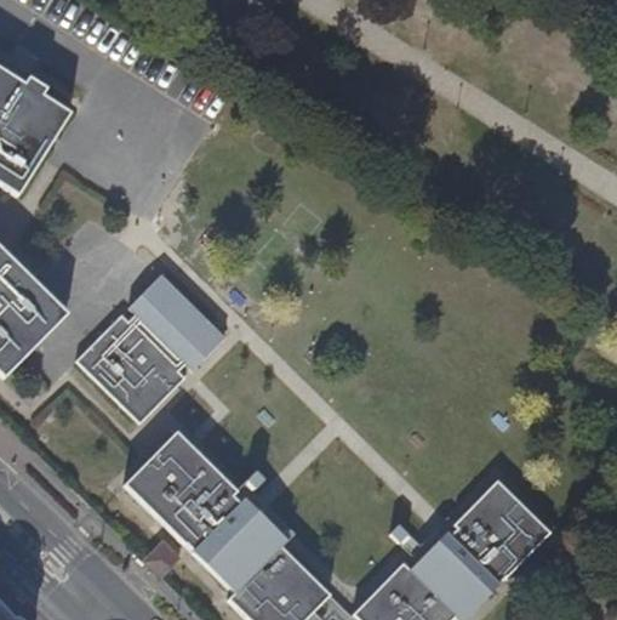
[(10,78),(0,72),(0,87),(9,94),(16,81),(10,78)]
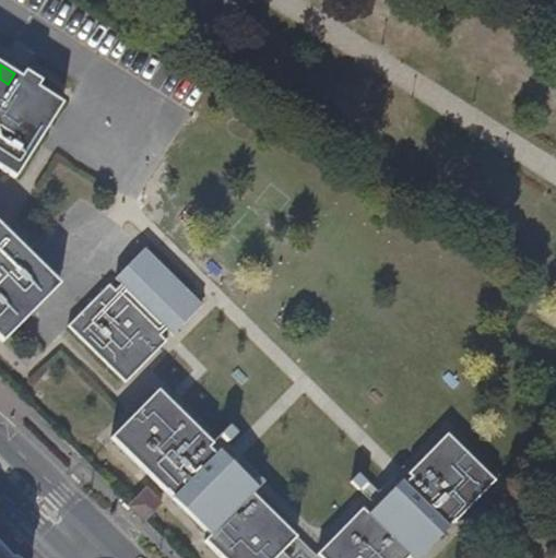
[(0,334),(6,340),(23,321),(61,280),(10,233),(0,223),(0,167),(11,174),(56,97),(31,83),(34,76),(18,67),(14,73),(8,84),(0,79),(0,334)]
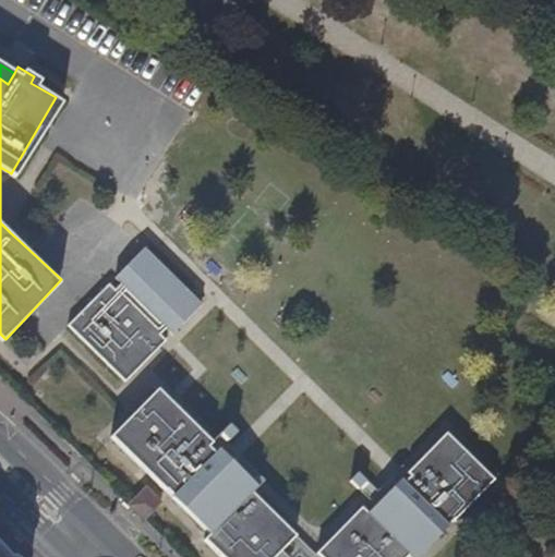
[(189,288),(143,245),(116,275),(122,281),(116,288),(109,282),(69,325),(128,379),(167,337),(160,331),(167,325),(173,330),(202,301),(189,288)]
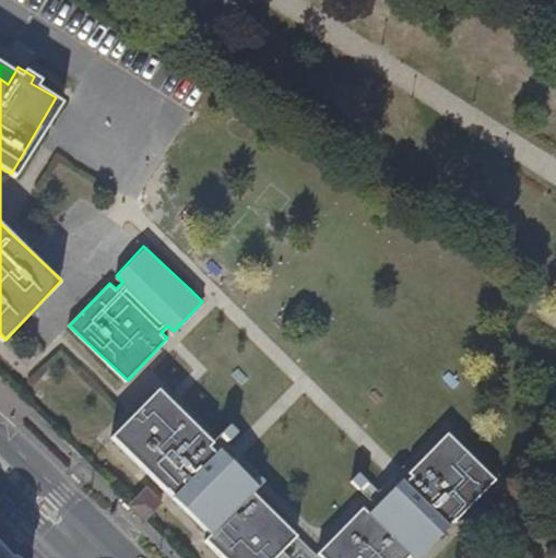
[(215,440),(160,387),(113,435),(212,532),(206,537),(226,557),(274,557),(298,534),(255,490),(260,485),(221,447),(217,450),(211,444),(215,440)]
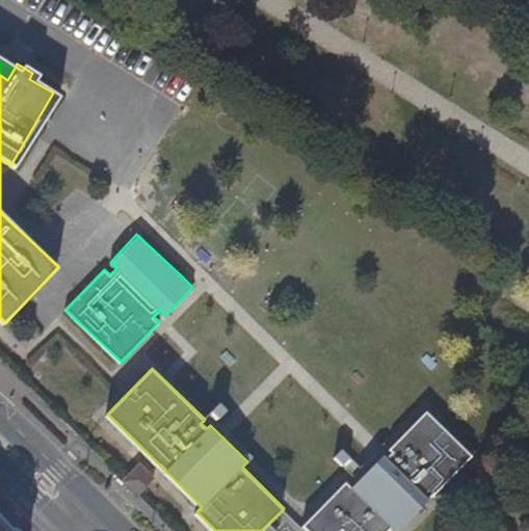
[(223,407),(215,415),(223,422),(231,415),(223,407)]
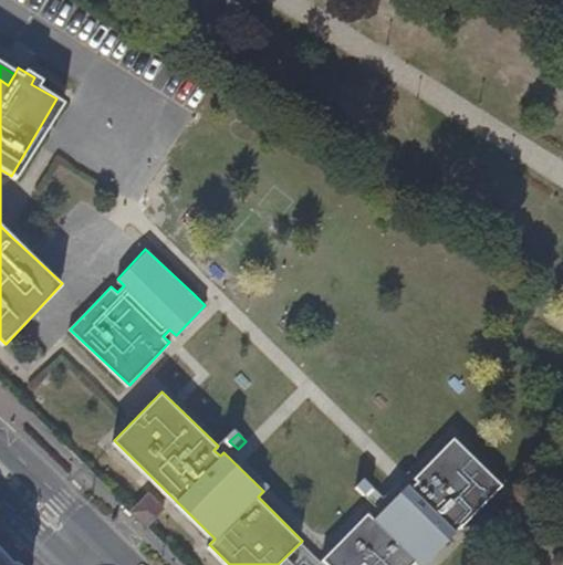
[(331,564),(412,564),(417,560),(424,564),(458,530),(457,529),(464,523),(465,523),(504,483),(456,436),(416,475),(420,481),(414,487),(409,482),(375,516),(369,511),(323,557),(331,564)]
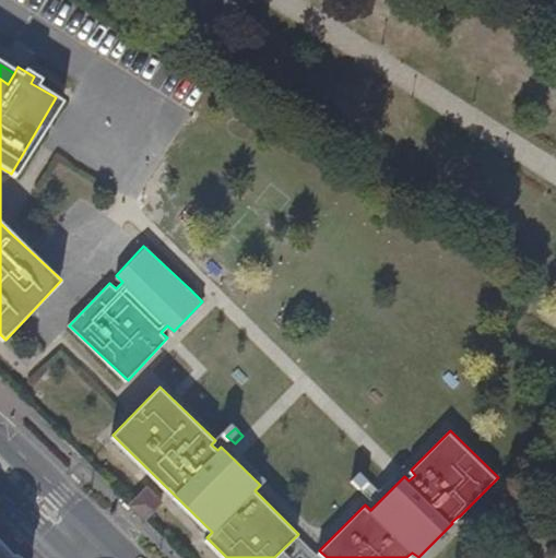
[(371,484),(364,476),(356,484),(364,491),(371,484)]
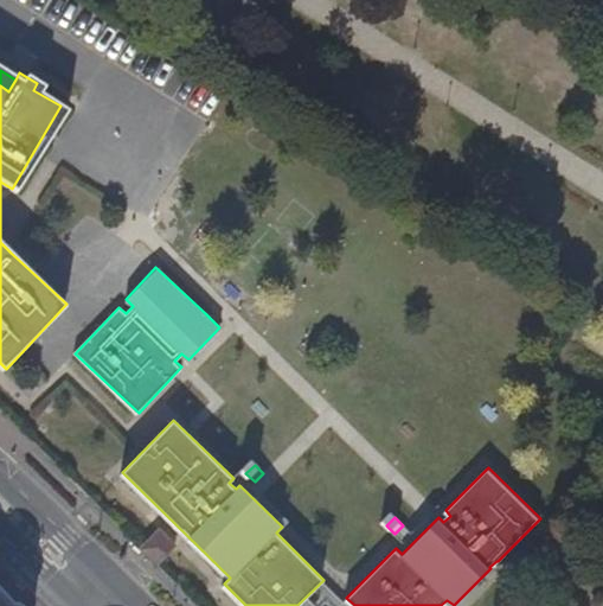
[(345,600),(324,580),(297,605),(320,605),(326,601),(331,605),(354,605),(346,598),(345,600)]
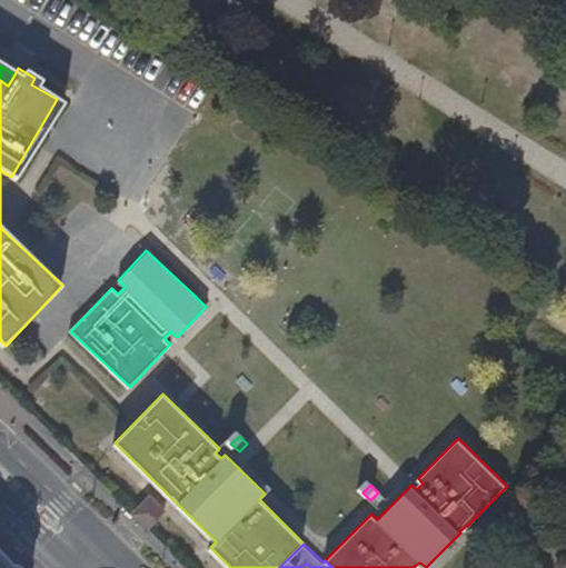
All buildings are outlined.
